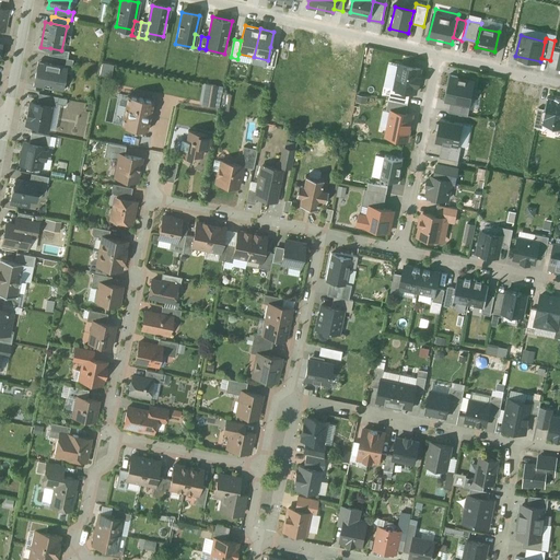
[(279,49),(270,47),(268,60),(267,66),(275,67),(279,49)]
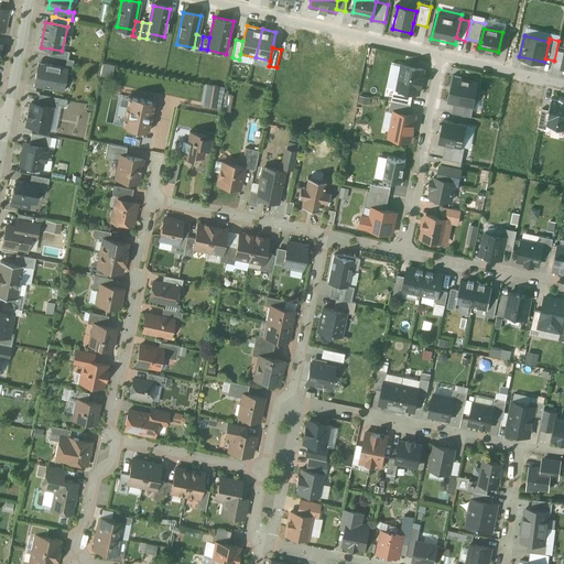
[(62,51),(51,49),(50,55),(67,58),(68,60),(69,52),(62,51)]
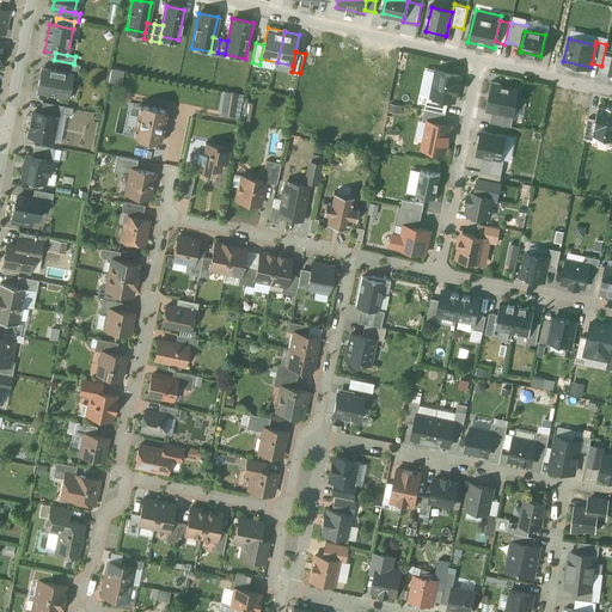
[(610,74),(611,65),(611,56),(605,55),(601,72),(610,74)]
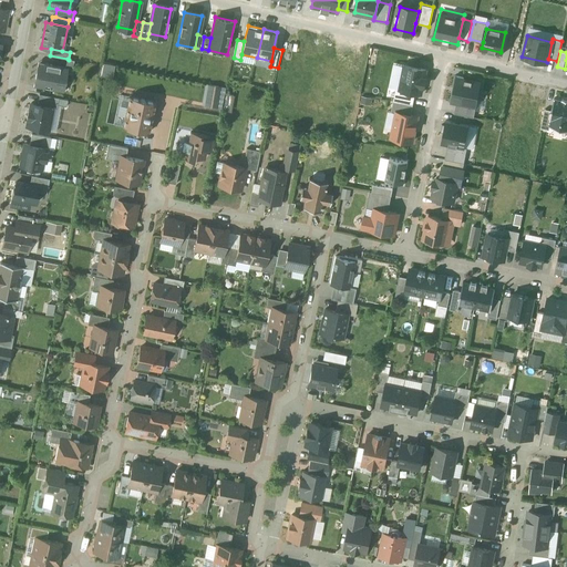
[(68,59),(65,68),(69,69),(68,74),(72,75),(74,61),(69,60),(68,59)]
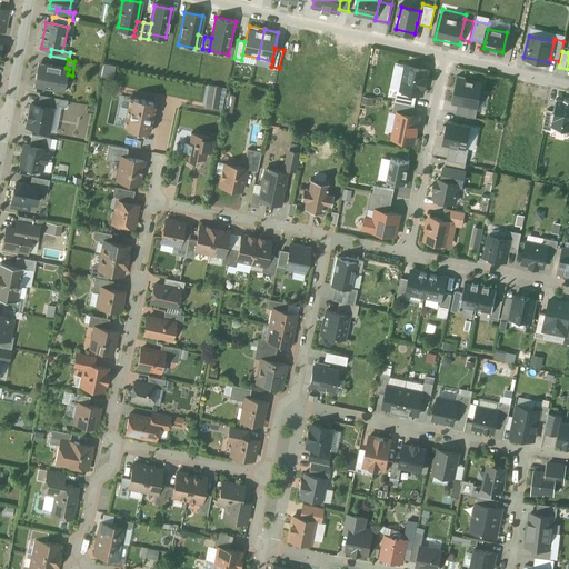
[(38,62),(33,87),(65,92),(68,75),(69,69),(66,68),(38,62)]
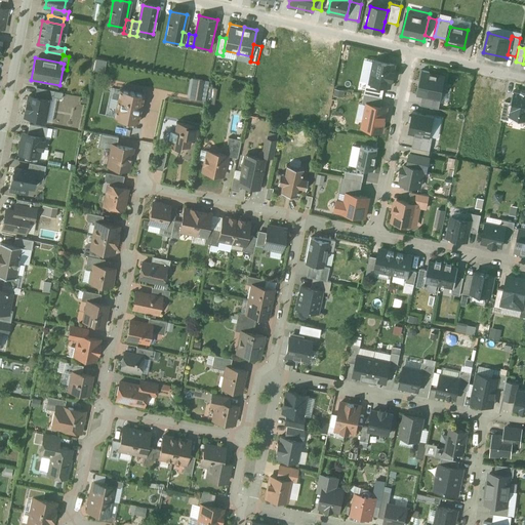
[(395,65),(374,59),(369,82),(385,86),(390,87),(395,65)]
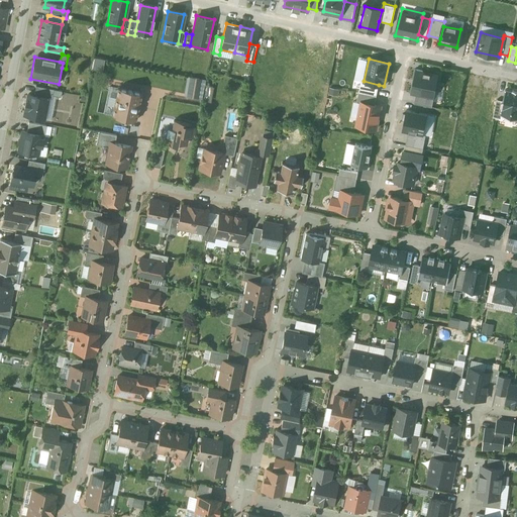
[(438,76),(416,71),(411,93),(417,94),(434,98),(438,76)]
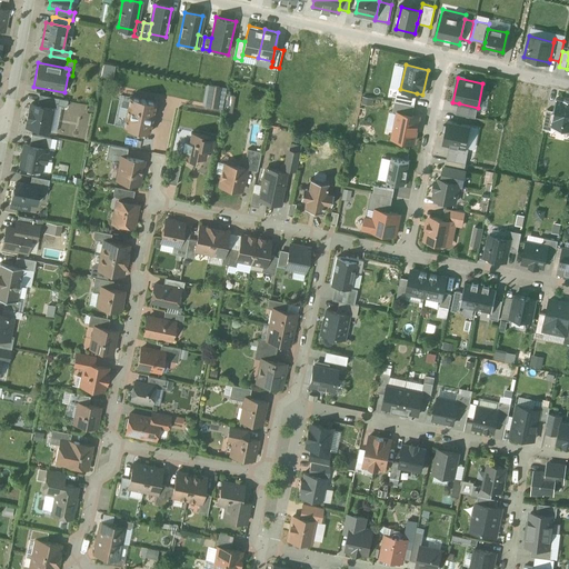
[(218,108),(221,86),(208,85),(205,107),(218,108)]
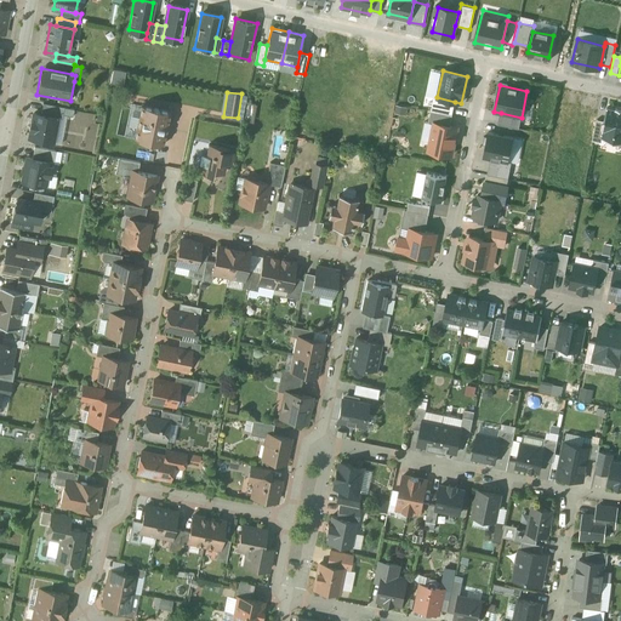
[(429,120),(433,121),(450,125),(455,102),(437,97),(434,97),(429,120)]
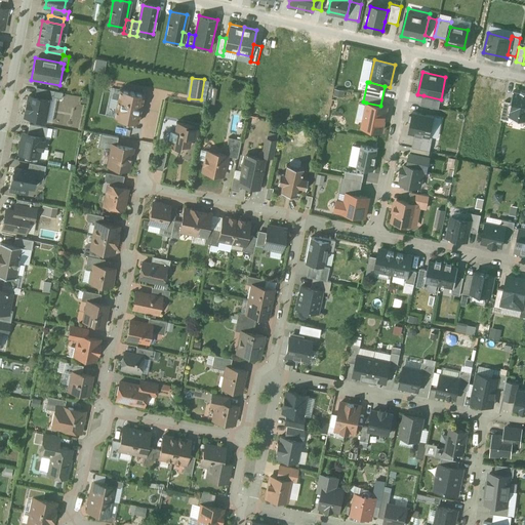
[(36,87),(35,96),(49,99),(49,101),(52,101),(54,90),(36,87)]
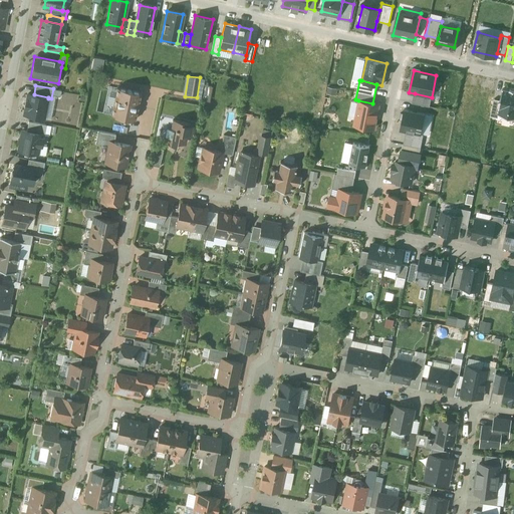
[(202,99),(209,100),(211,86),(204,85),(202,99)]
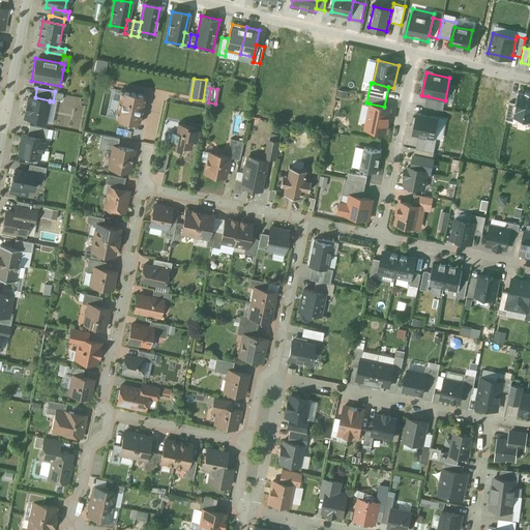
[(144,96),(121,91),(115,119),(138,124),(144,96)]
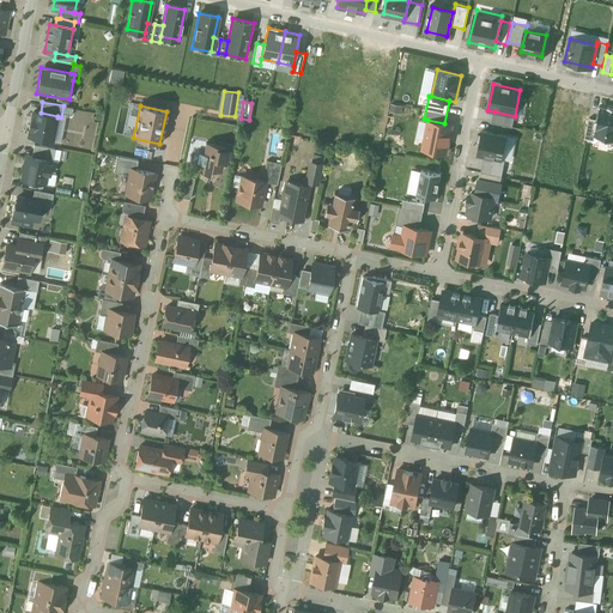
[(612,109),(600,107),(594,134),(612,138),(612,109)]
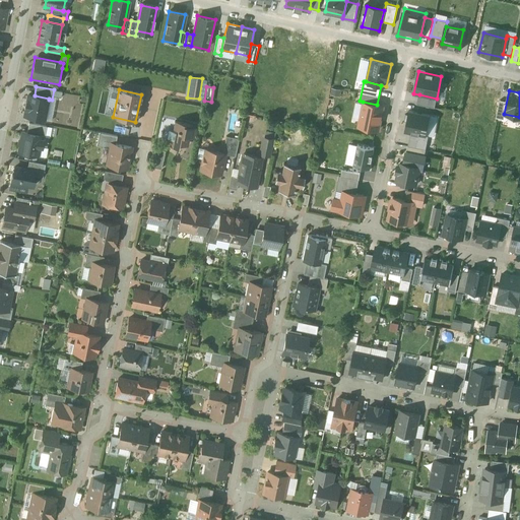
[(26,109),(24,116),(45,120),(49,100),(49,99),(35,95),(28,94),(27,102),(26,102),(24,109),(26,109)]
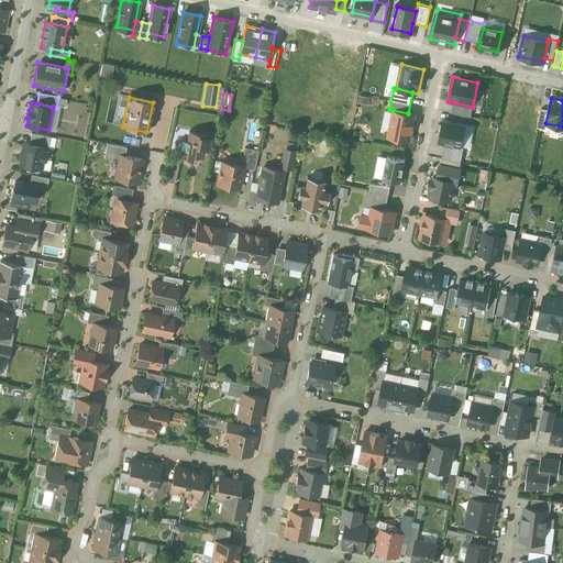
[(473,107),(454,102),(452,111),(471,116),(473,107)]
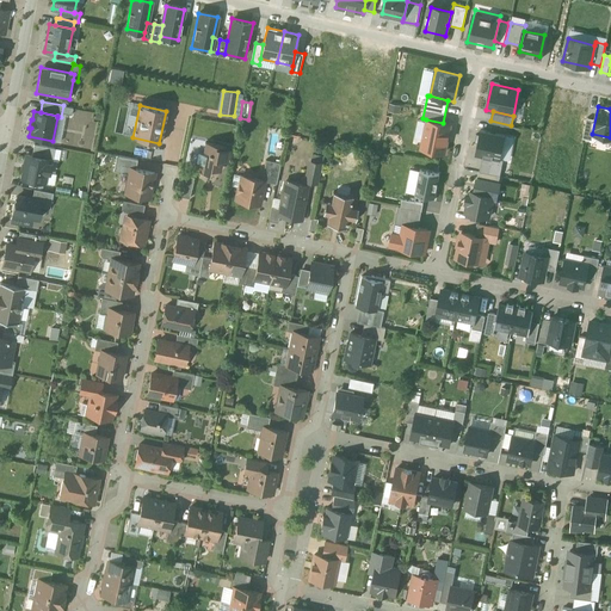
[(419,148),(445,154),(451,125),(443,123),(426,119),(419,148)]
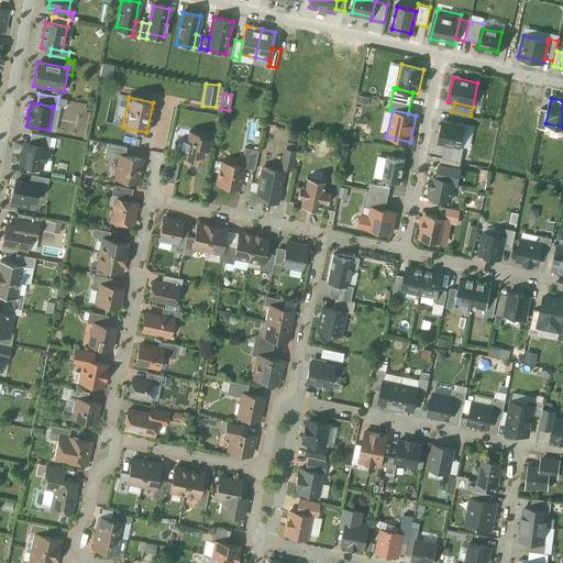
[(211,150),(214,136),(188,130),(186,139),(184,138),(180,155),(201,161),(205,148),(211,150)]
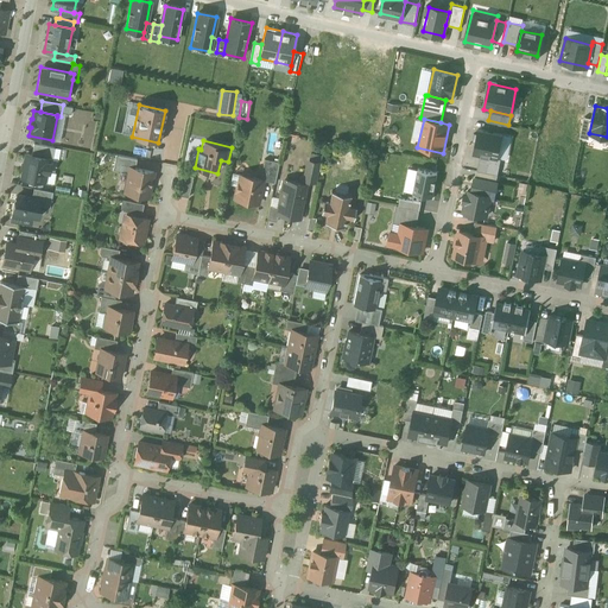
[(35,144),(32,156),(49,159),(52,160),(55,147),(35,144)]
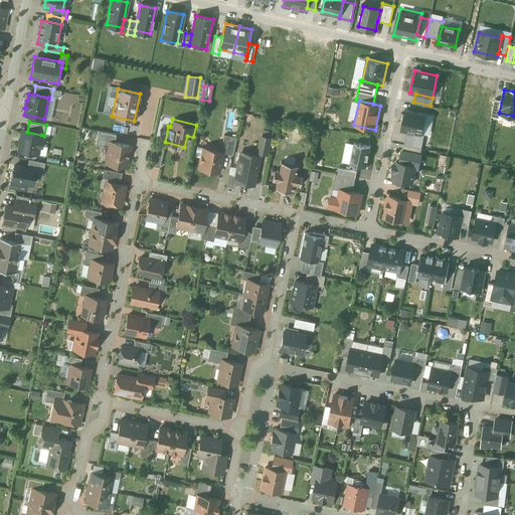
[(23,131),(19,151),(37,155),(39,146),(41,146),(43,139),(40,138),(41,135),(27,132),(23,131)]
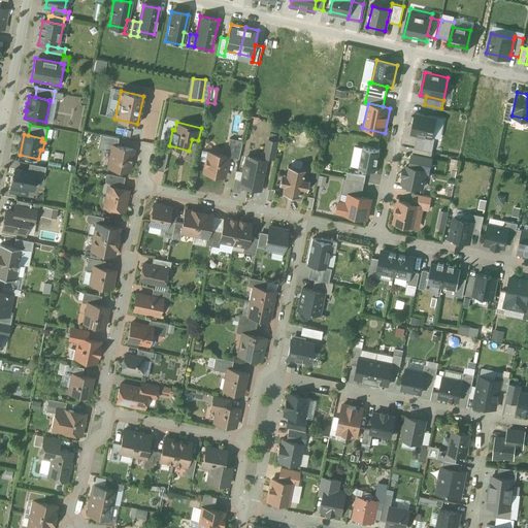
[(110,145),(117,146),(119,138),(99,134),(97,147),(110,151),(110,145)]
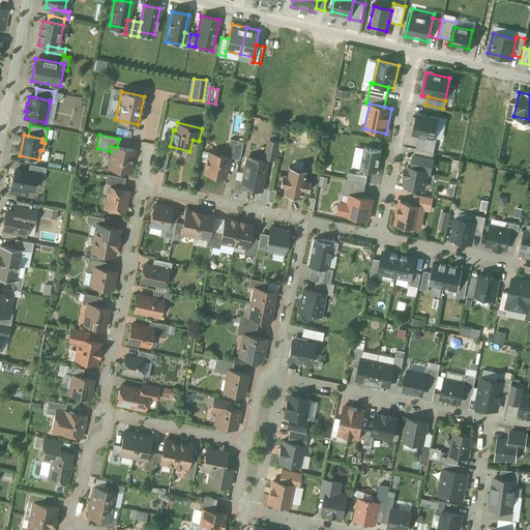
[(434,138),(418,135),(416,148),(434,151),(436,138),(434,138)]
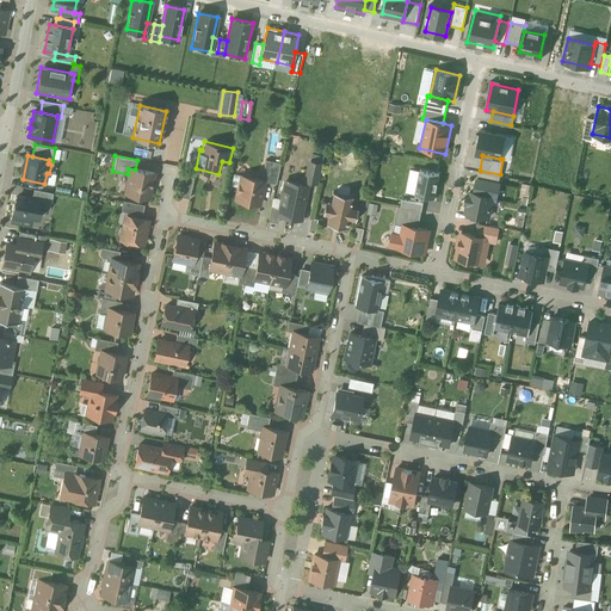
[(309,161),(304,181),(316,184),(320,164),(309,161)]
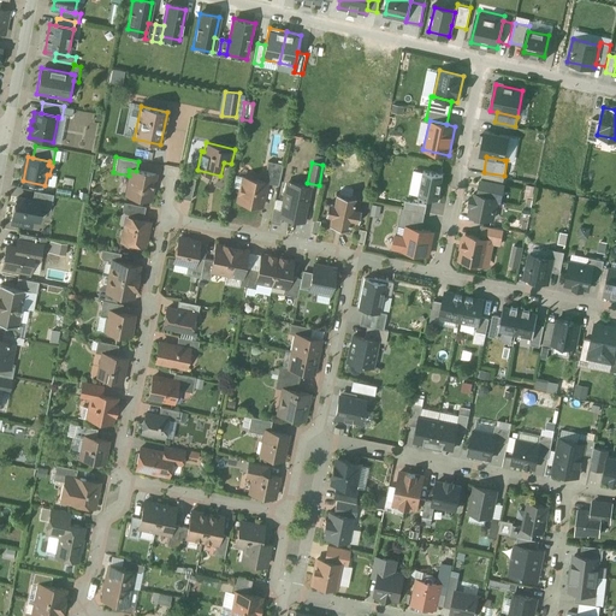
[(282,166),(271,164),(267,183),(278,185),(282,166)]
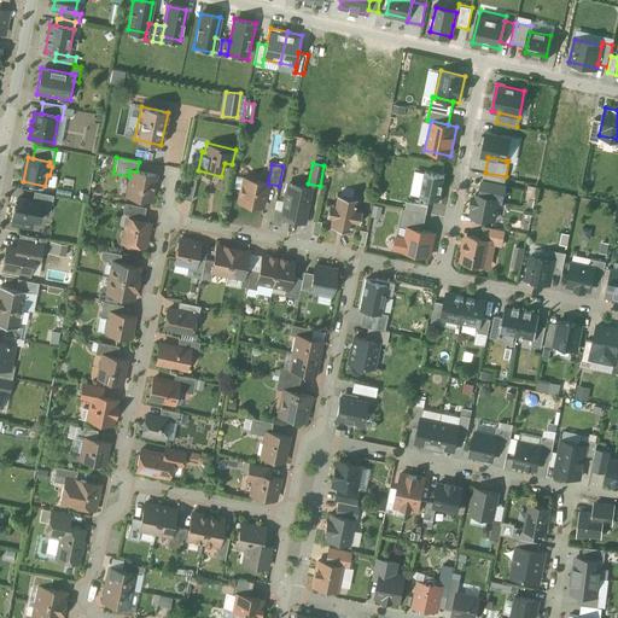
[(136,172),(129,170),(129,176),(126,196),(152,200),(157,176),(136,172)]
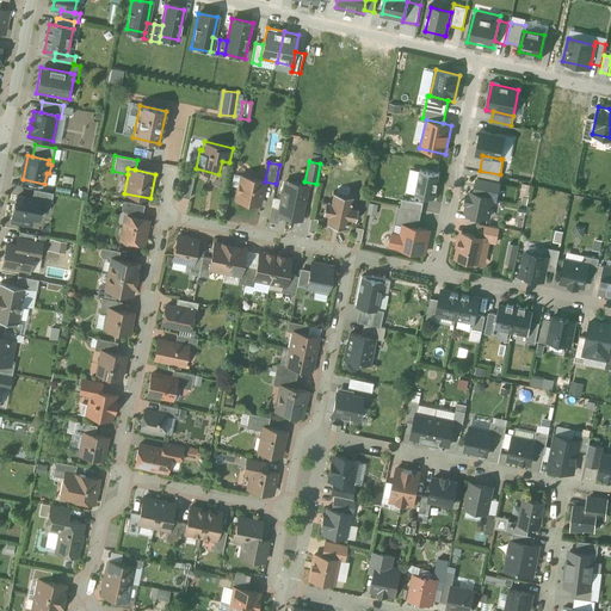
[(420,172),(415,197),(434,201),(439,176),(420,172)]
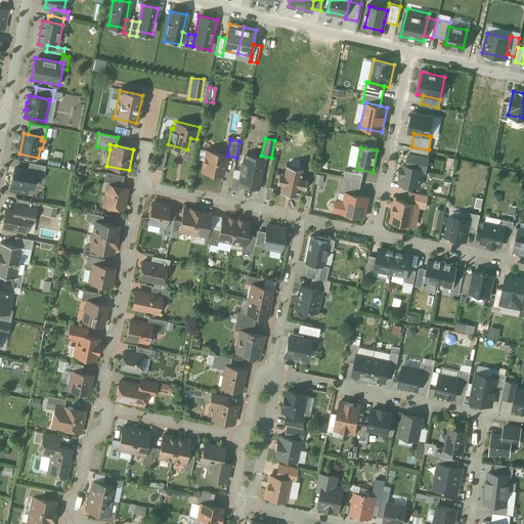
[(410,147),(407,162),(425,166),(426,166),(429,151),(410,147)]
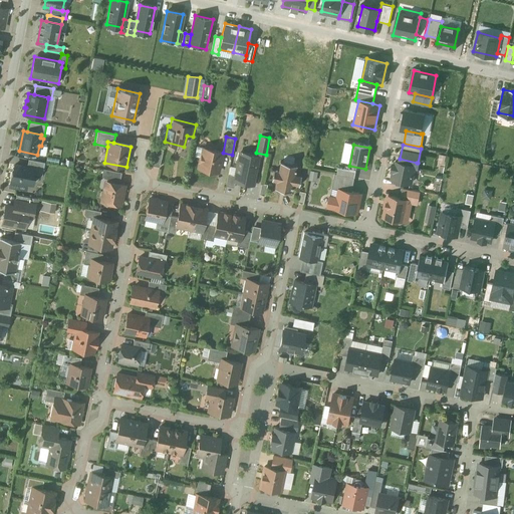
[(162,151),(153,149),(149,165),(158,167),(162,151)]
